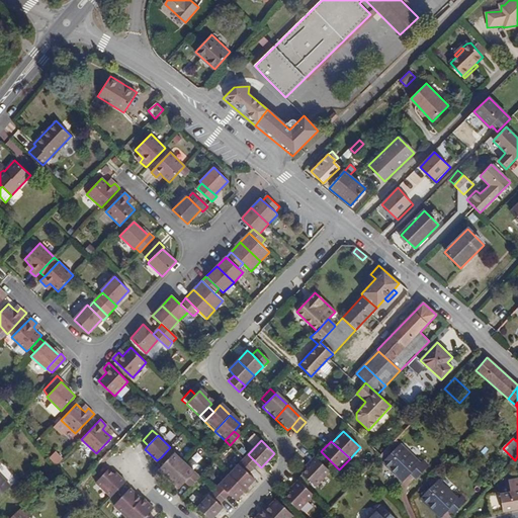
[(414,470),(420,476),(429,465),(424,459),(421,462),(401,443),(382,462),(404,482),(411,473),(414,470)]
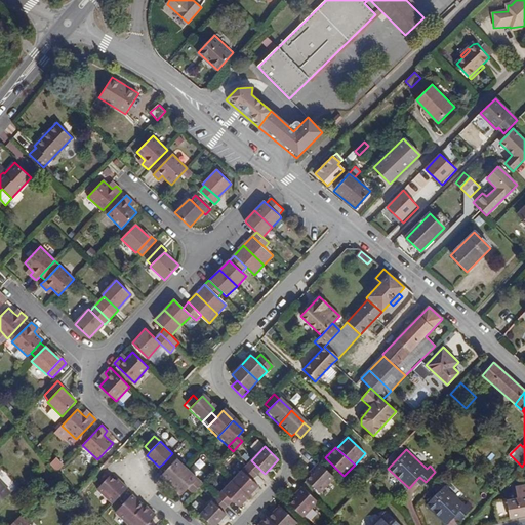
[(168,468),(177,457),(172,453),(163,463),(168,468)]
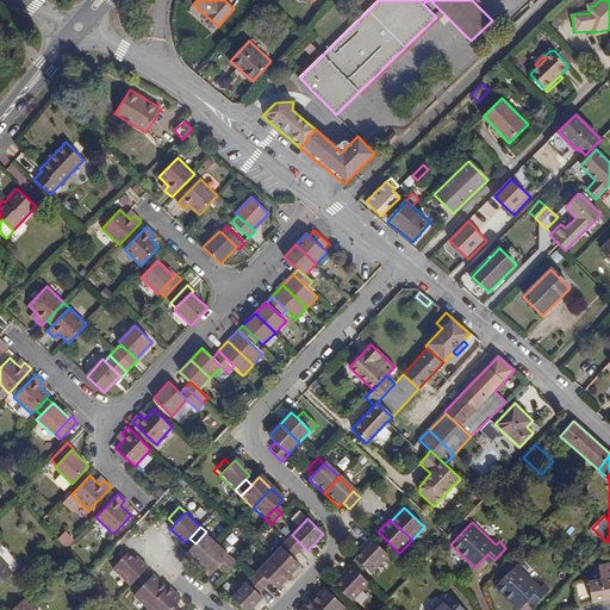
[(64,531),(58,539),(66,548),(74,540),(64,531)]
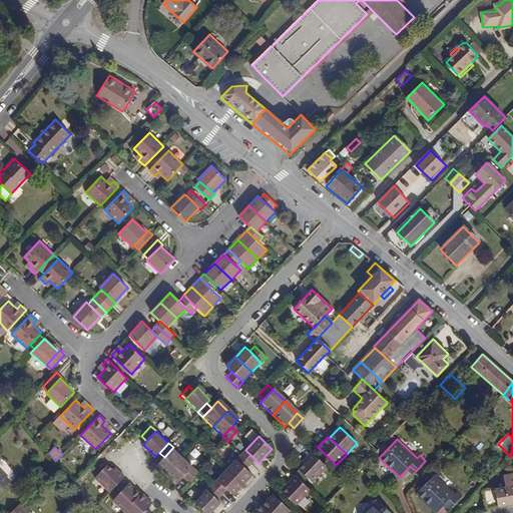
[(173,447),(164,457),(158,464),(168,474),(183,457),(173,447)]
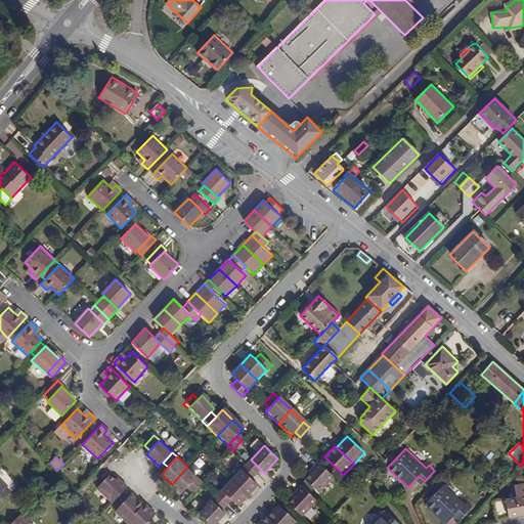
[(260,469),(251,460),(246,465),(256,474),(260,469)]
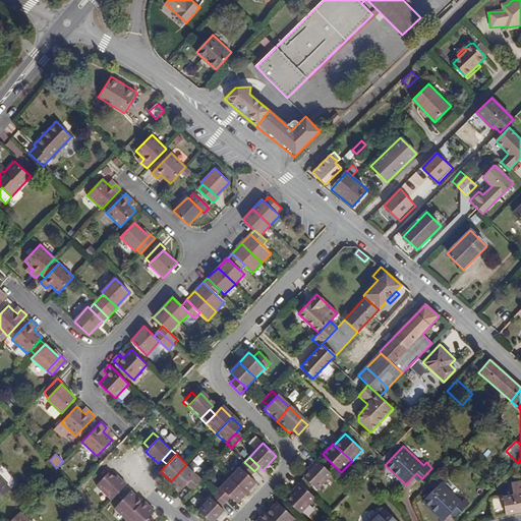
[(319,489),(333,474),(317,459),(308,469),(310,471),(304,477),(319,489)]
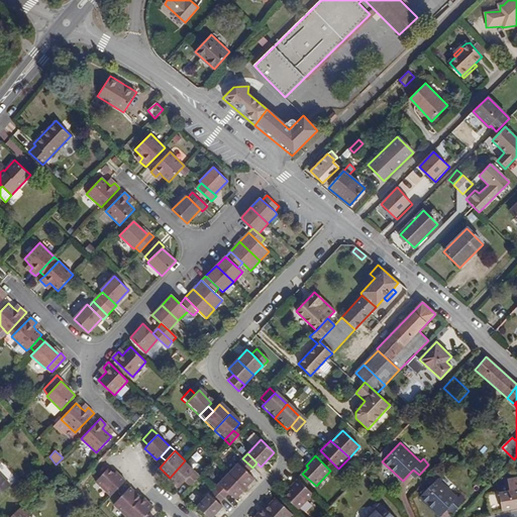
[(237,463),(247,473),(252,468),(242,458),(237,463)]
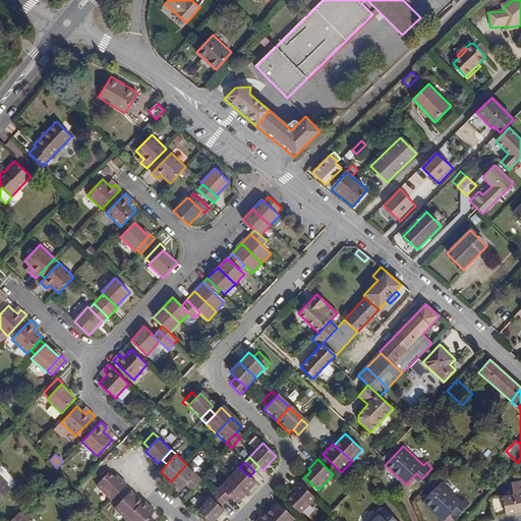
[(188,483),(196,473),(186,464),(171,481),(181,490),(188,483)]
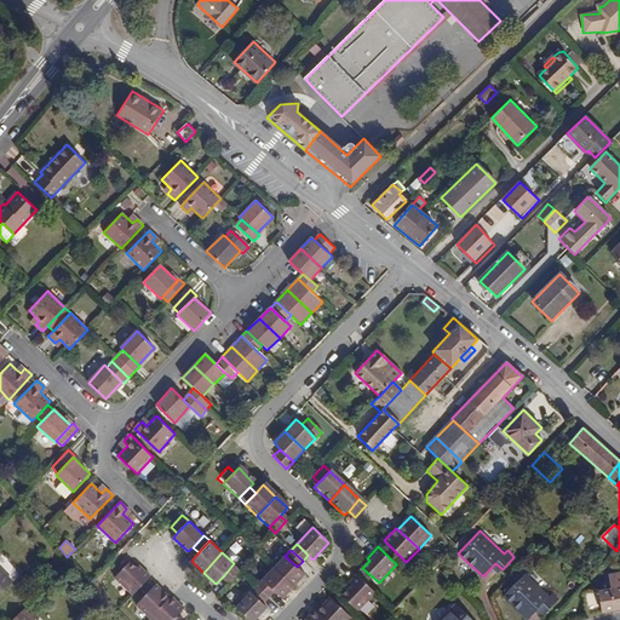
[(297,567),(285,556),(274,568),(293,586),(304,574),(297,567)]
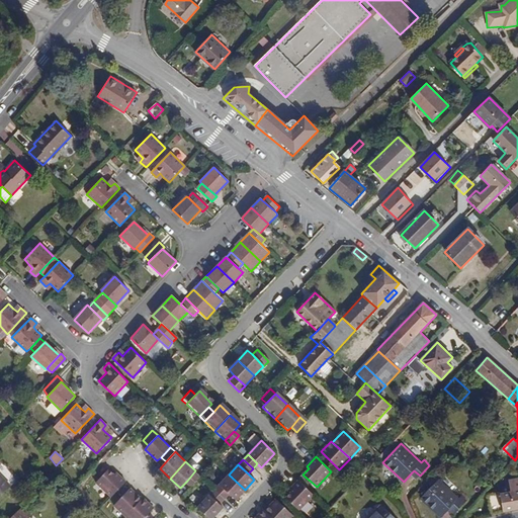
[(111,497),(125,482),(116,472),(114,475),(108,468),(95,482),(111,497)]
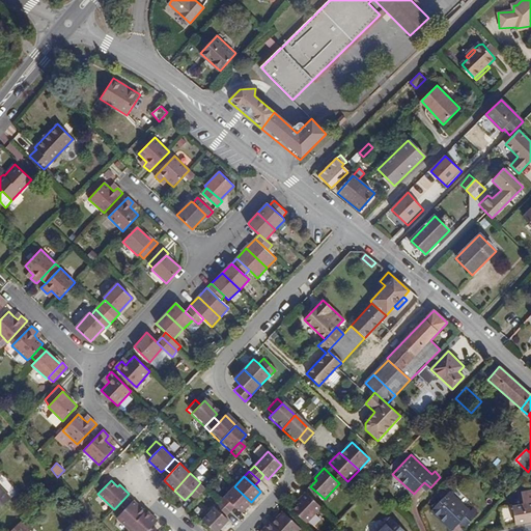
[(200,482),(192,493),(197,498),(205,488),(206,487),(200,482)]
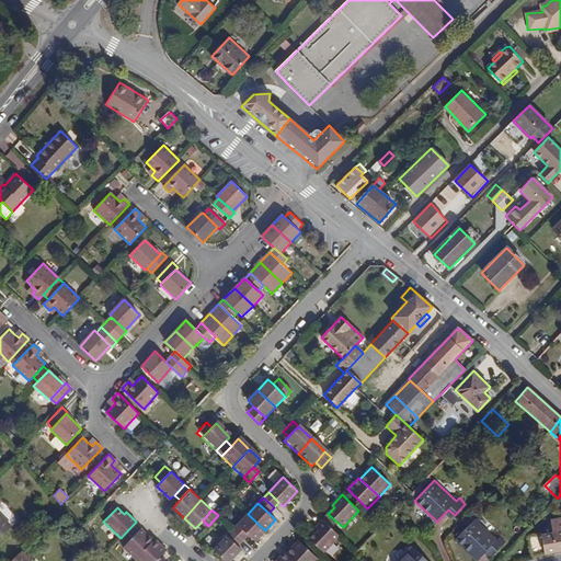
[(450,518),(455,515),(448,510),(445,513),(450,518)]
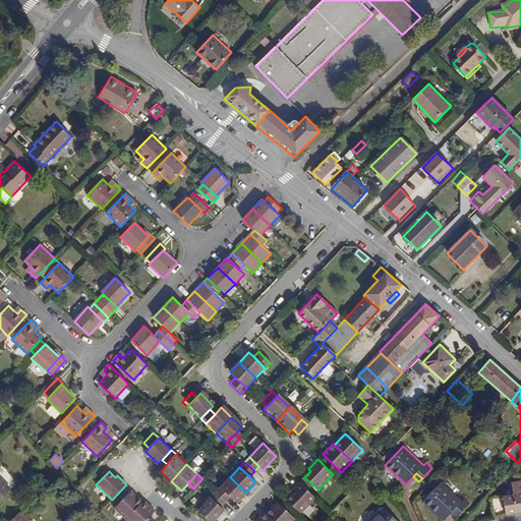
[(73,477),(68,483),(74,491),(81,484),(73,477)]
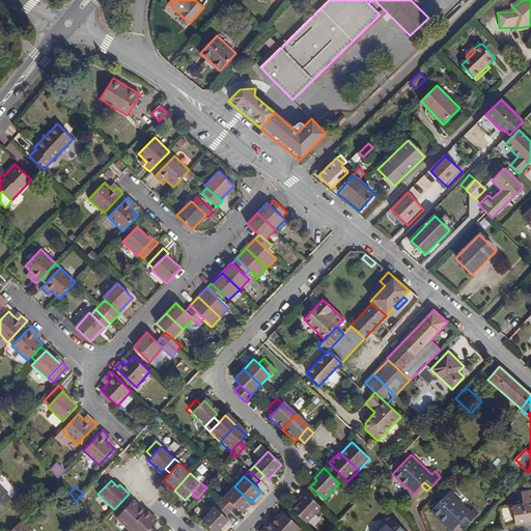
[(224,498),(233,506),(242,512),(251,502),(234,486),(224,498)]
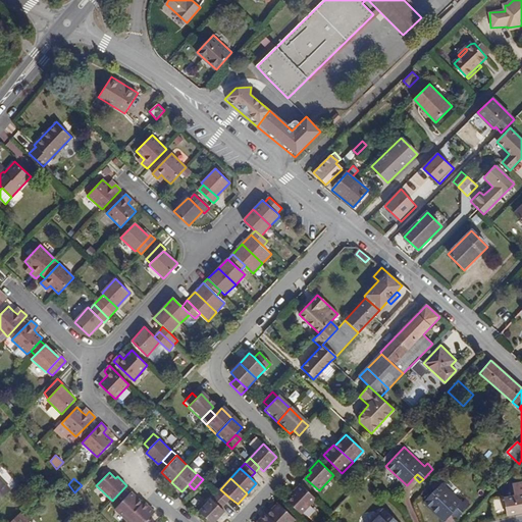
[(439,482),(436,478),(429,485),(432,489),(439,482)]
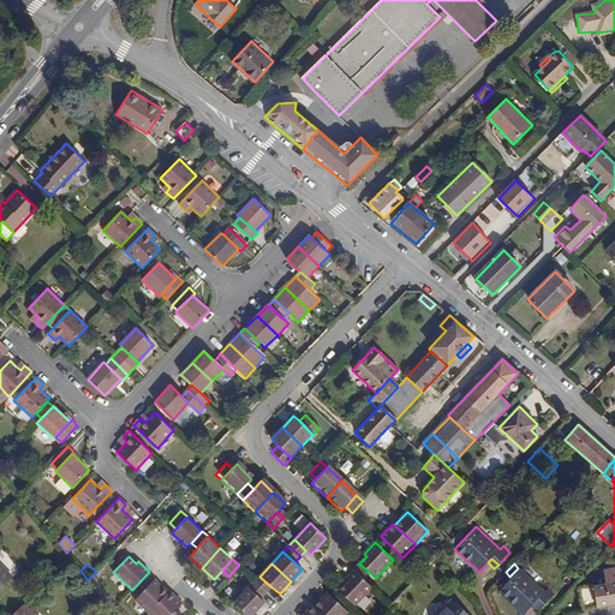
[(0,589),(11,578),(0,566),(0,589)]
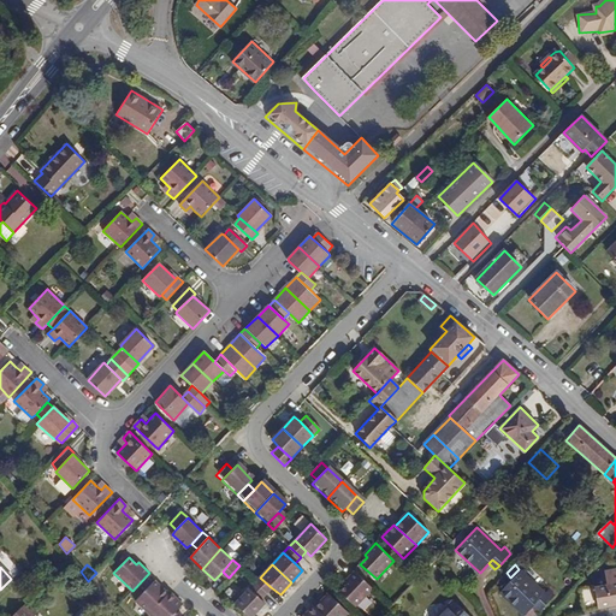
[(615,568),(604,572),(606,585),(592,587),(597,609),(615,605),(615,568)]
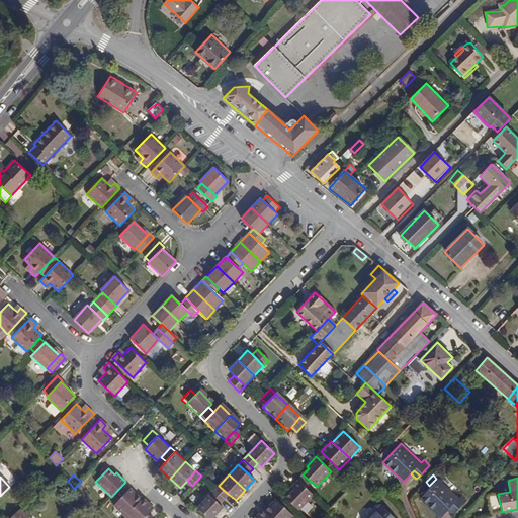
[(451,506),(456,511),(466,501),(461,495),(458,499),(438,480),(420,498),(441,517),(448,510),(448,509),(451,506)]
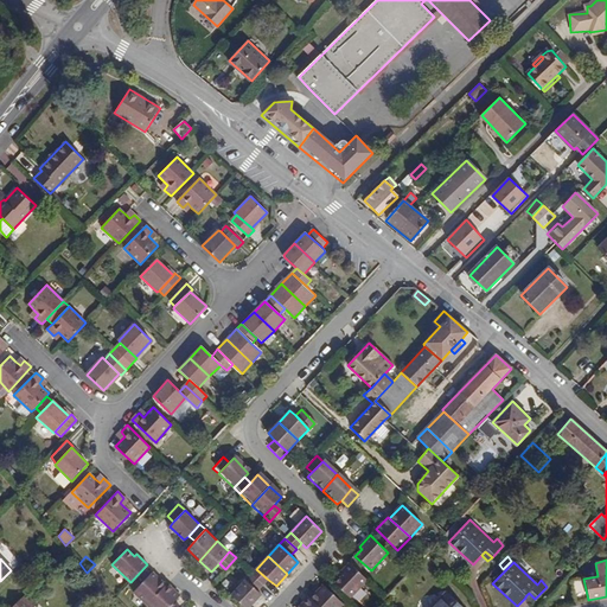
[(351,599),(368,581),(350,563),(339,575),(342,577),(336,583),(351,599)]
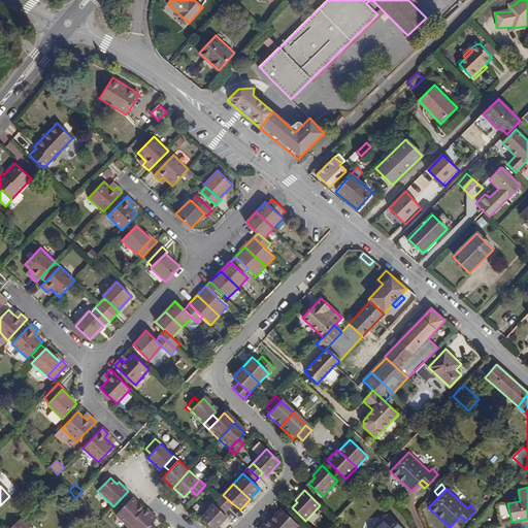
[(232,503),(223,495),(219,499),(228,508),(232,503)]
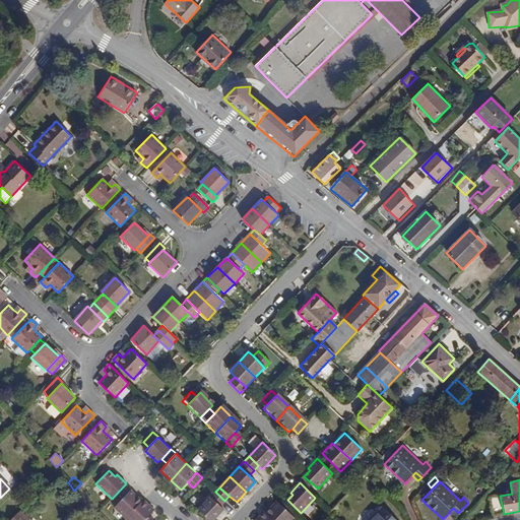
[(115,507),(126,518),(142,501),(131,490),(115,507)]
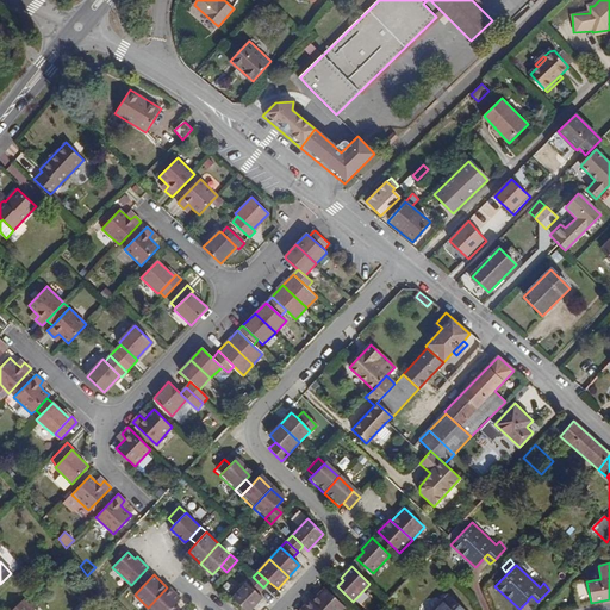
[(248,583),(260,592),(263,587),(253,577),(248,583)]
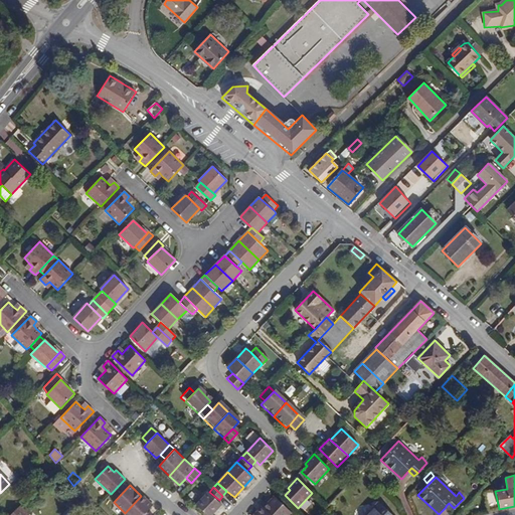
[(488,511),(499,509),(495,491),(485,493),(488,511)]
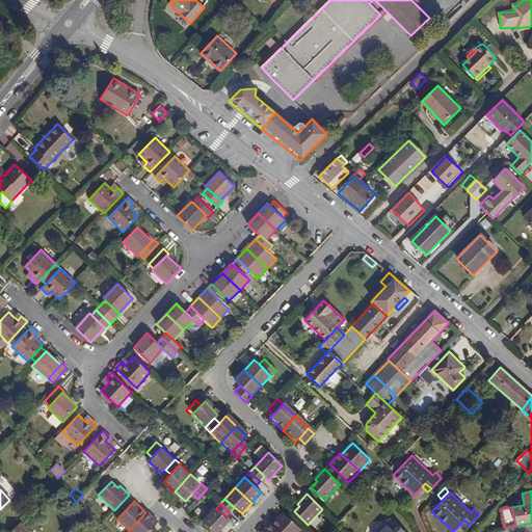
[(227,516),(216,508),(204,521),(215,531),(218,531),(230,521),(227,516)]
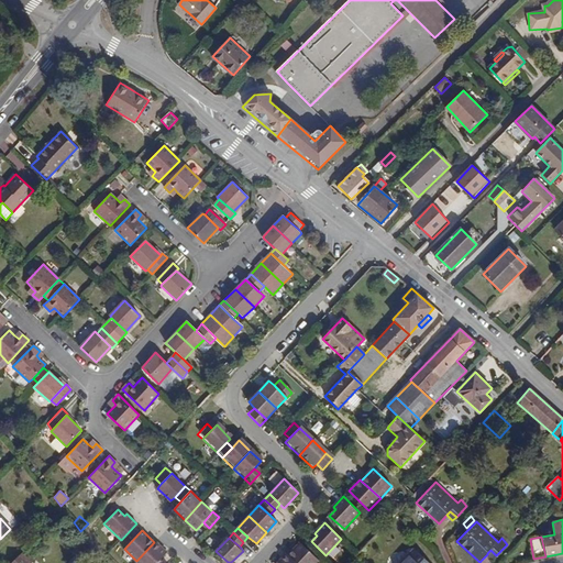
[(154,542),(136,561),(138,562),(156,562),(167,552),(156,541),(154,542)]
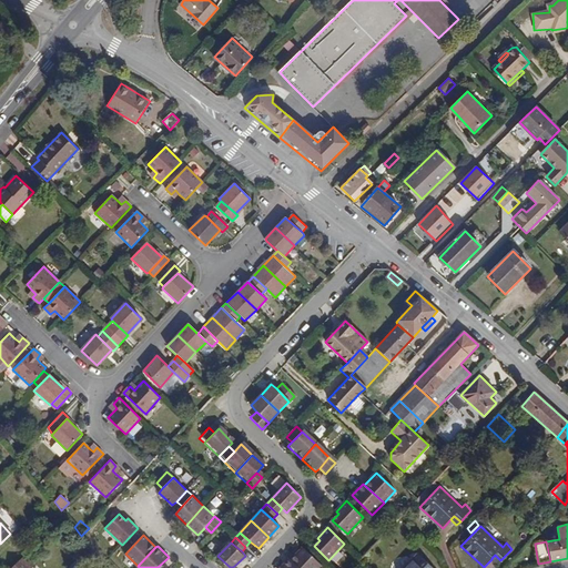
[(291,560),(298,567),(320,567),(322,566),(303,548),(291,560)]
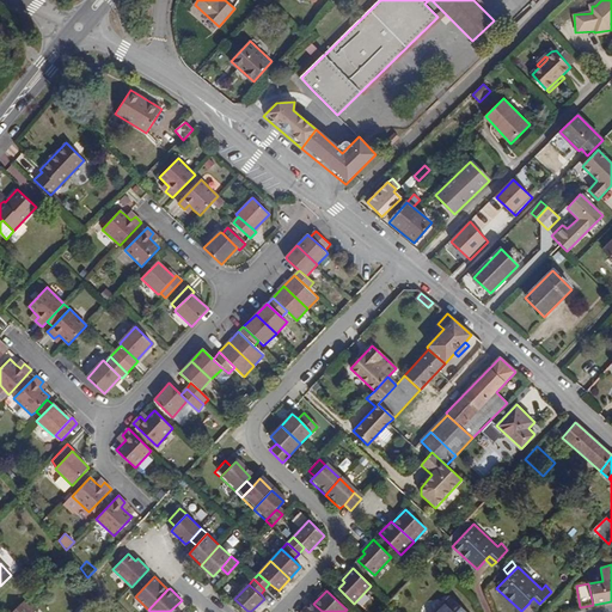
[(436,611),(466,611),(452,597),(436,611)]
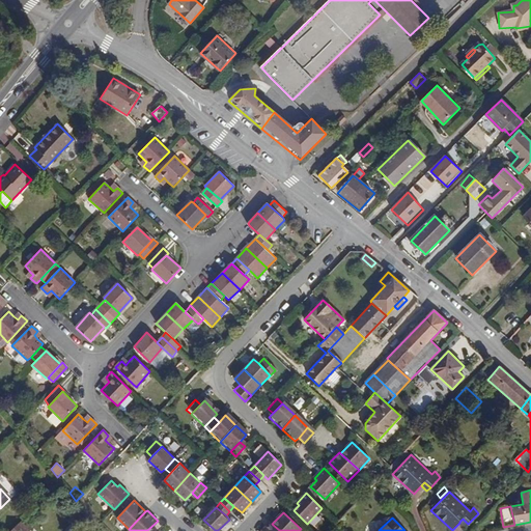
[(29,530),(32,528),(23,519),(10,530),(29,530)]
